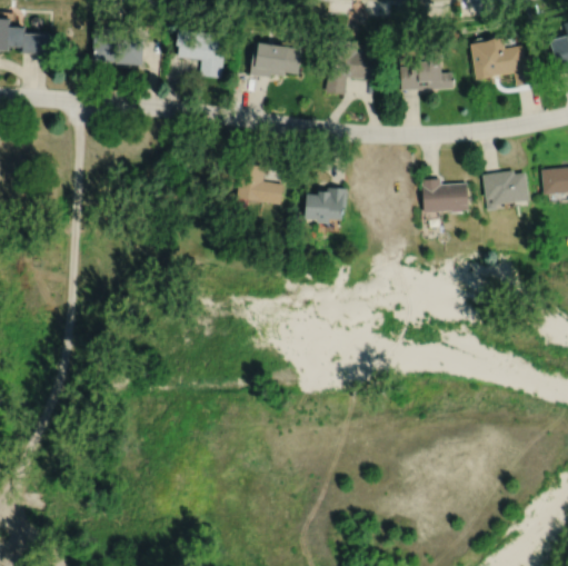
[(35,19),(31,22),(31,27),(35,30),(39,30),(42,27),(42,22),(39,19),(35,19)]
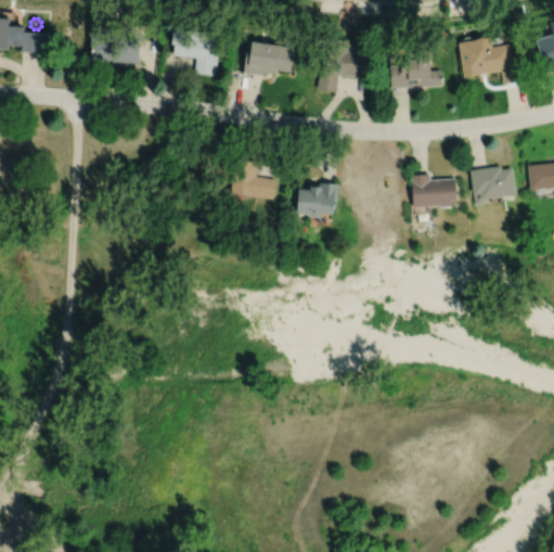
[(0,48),(8,49),(8,46),(20,47),(20,52),(48,53),(49,35),(24,34),(24,28),(9,28),(9,21),(0,20),(0,48)]
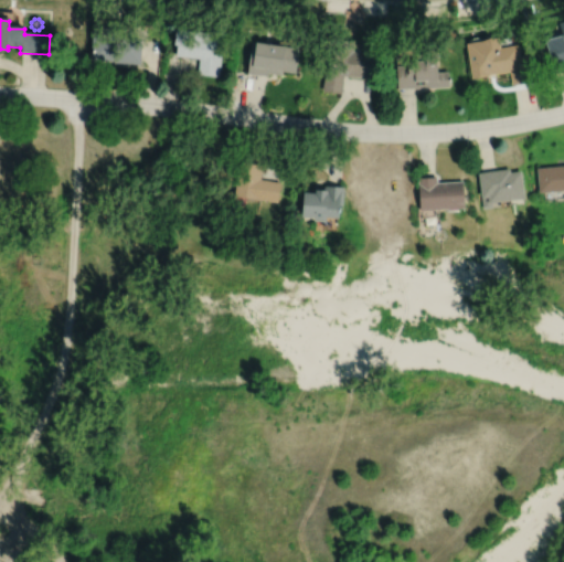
[(545,40),(554,71),(563,66),(563,23),(560,24),(563,34),(545,40)]
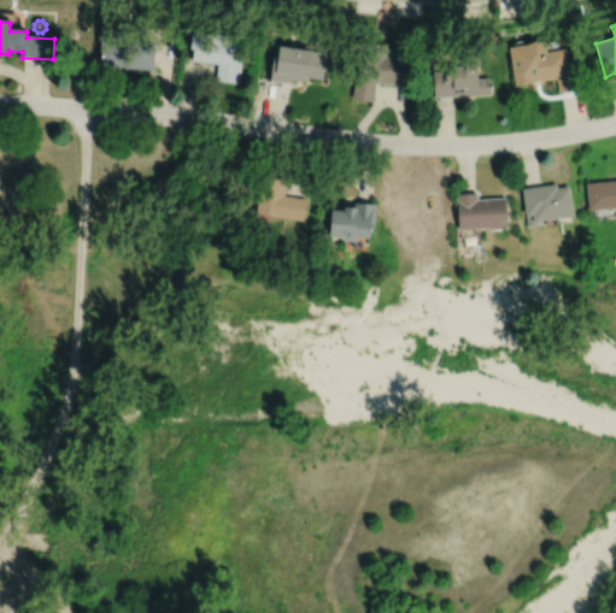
[(100,64),(101,35),(132,36),(132,41),(156,42),(154,70),(124,68),(124,65),(100,64)]
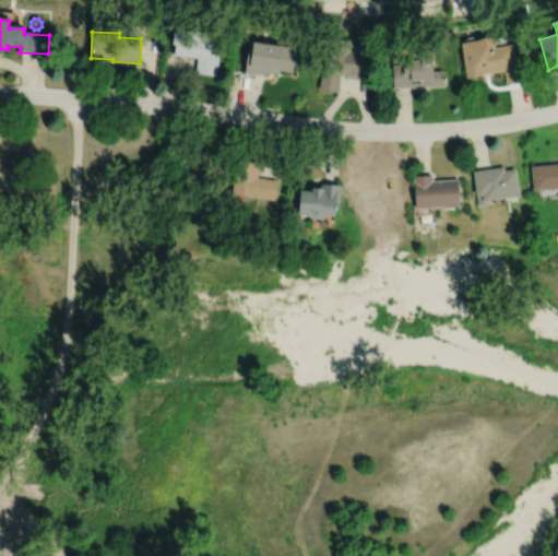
[(176,34),(175,43),(176,43),(175,56),(199,58),(197,74),(217,77),(220,55),(212,54),(212,47),(215,47),(216,38),(176,34)]
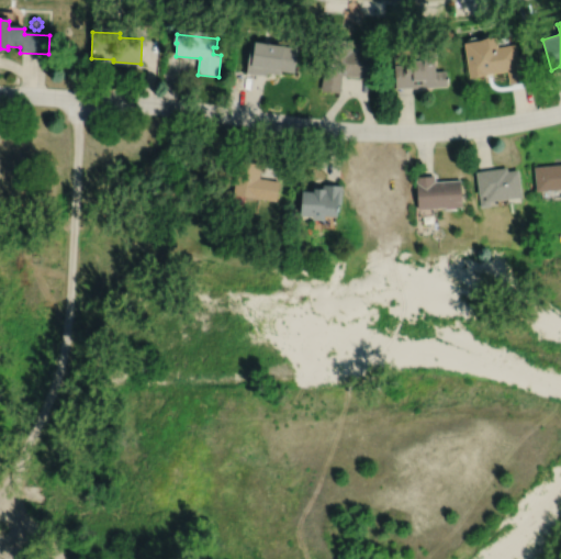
[(463,42),(470,79),(486,76),(485,75),(507,71),(509,80),(531,77),(528,55),(517,57),(515,44),(497,47),(496,37),(486,36),(478,41),(463,42)]
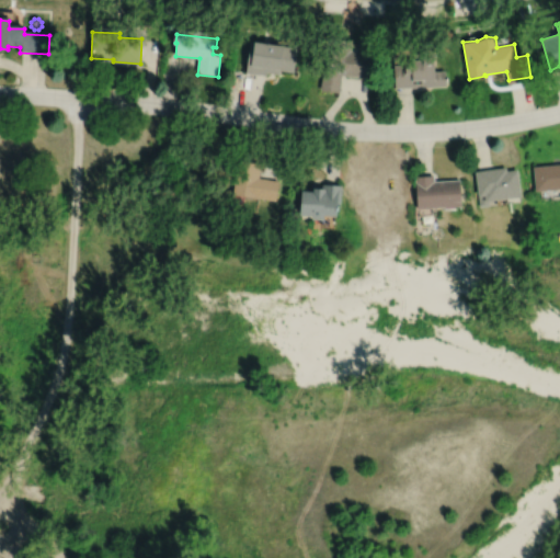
[(247,73),(267,77),(267,72),(281,75),(281,70),(294,72),(298,47),(285,45),(285,44),(252,38),(247,73)]
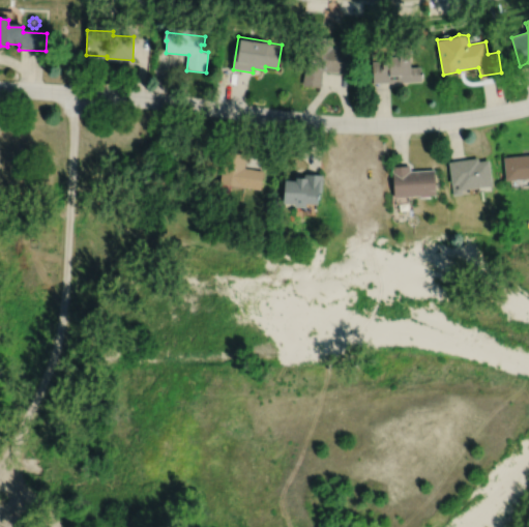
[(314,40),(311,67),(306,66),(304,86),(322,88),(324,71),(352,75),(354,50),(333,47),(333,42),(314,40)]
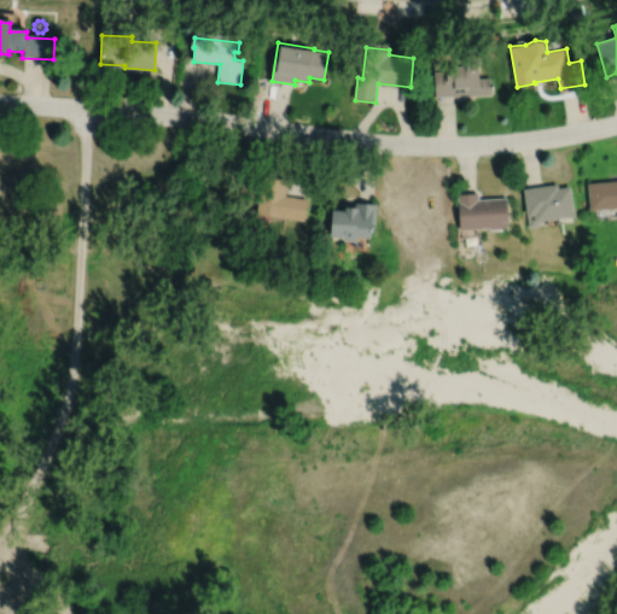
[(434,72),(435,98),(492,95),(490,79),(478,80),(477,48),(464,50),(465,59),(455,59),(455,64),(444,65),(444,66),(443,66),(443,72),(434,72)]
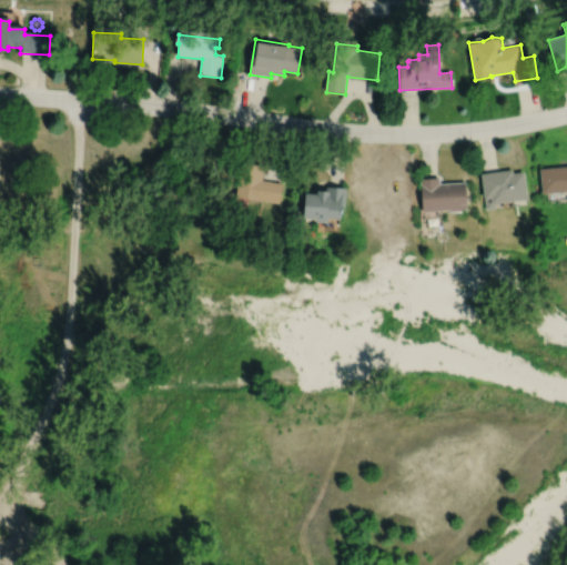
[(242,163),(236,198),(281,204),(283,184),(263,181),(265,167),(242,163)]
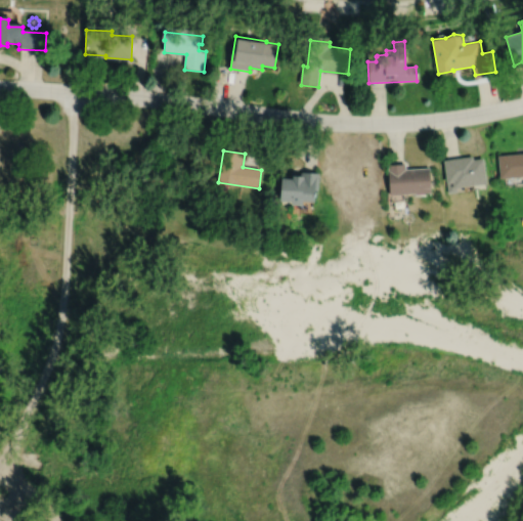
[(522,154),(498,157),(500,179),(522,176),(522,154)]
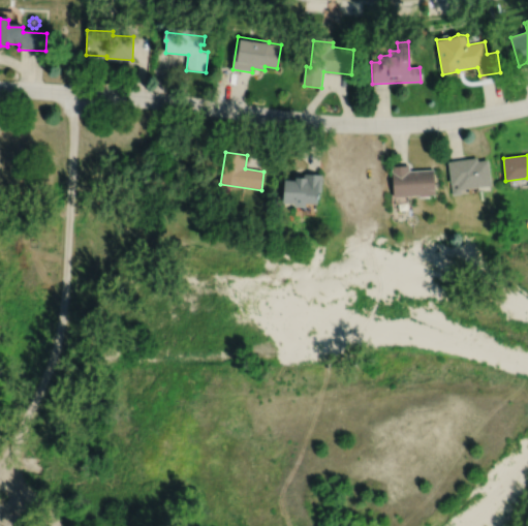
[(447,162),(453,196),(462,195),(461,190),(491,186),(488,160),(477,162),(477,158),(447,162)]
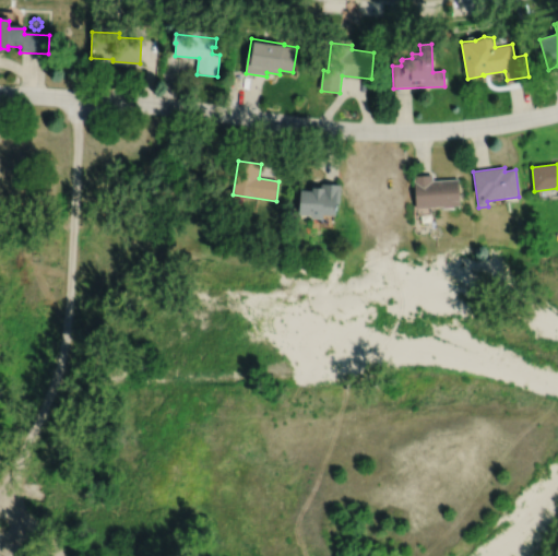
[(414,177),(415,209),(460,206),(459,180),(432,181),(432,176),(414,177)]
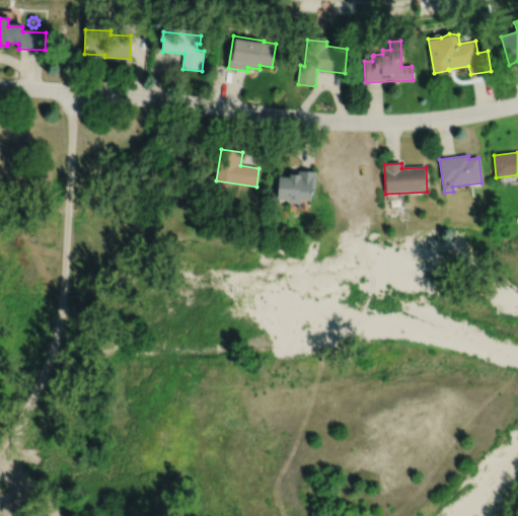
[(280,176),(278,199),(290,200),(290,203),(301,204),(301,199),(314,200),(314,191),(316,191),(317,172),(300,171),(300,172),(289,172),(289,177),(280,176)]
